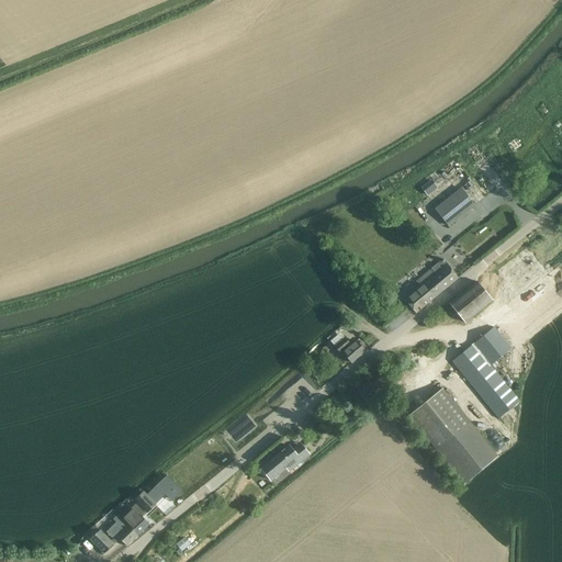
[(437,188),(431,181),(422,189),(427,195),(437,188)]
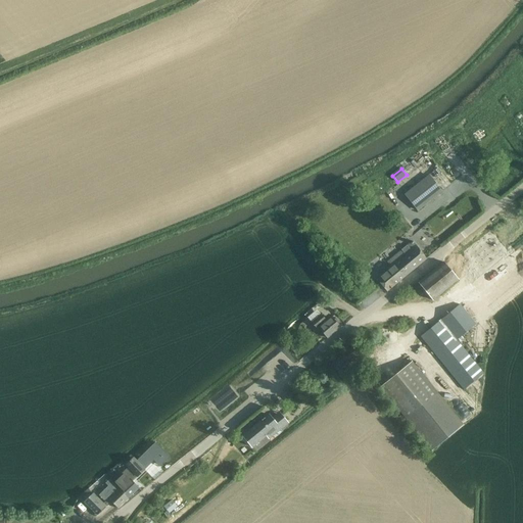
[(428,176),(403,194),(408,198),(411,203),(417,211),(441,192),(435,184),(431,180),(428,176)]
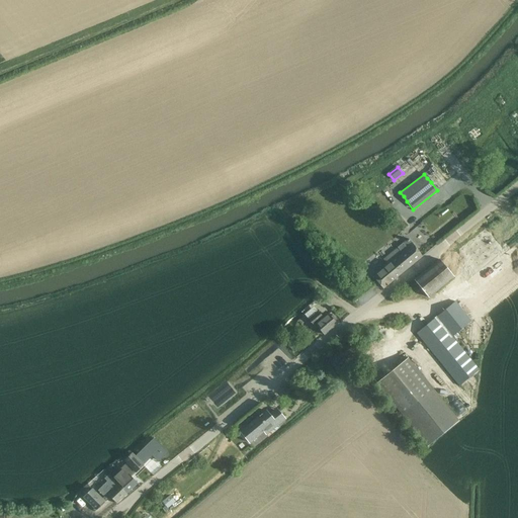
[(487,232),(464,250),(475,263),(497,245),(487,232)]
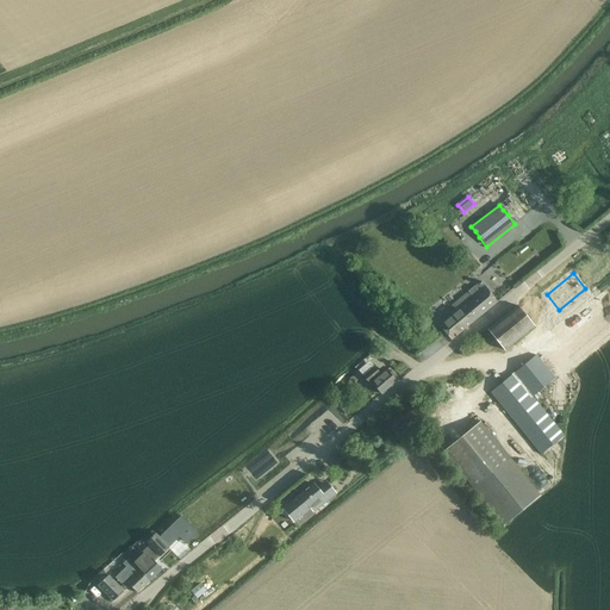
[(440,325),(444,331),(452,340),(497,303),(480,282),(452,306),(456,311),(440,325)]
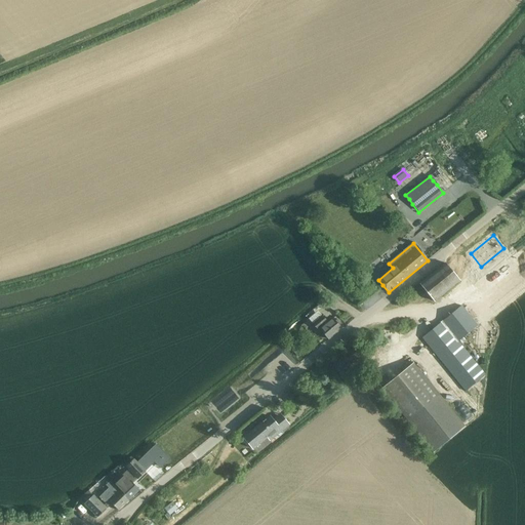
[(459,281),(449,269),(445,264),(420,284),(434,301),(459,281)]
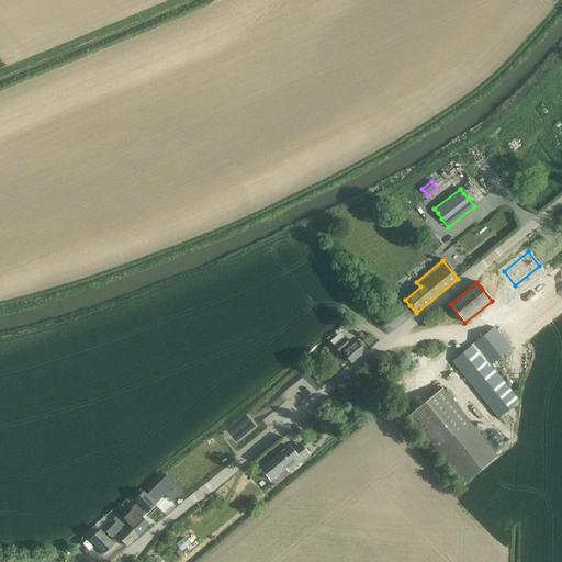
[(512,348),(501,336),(494,327),(452,362),(498,418),(519,402),(490,366),(512,348)]
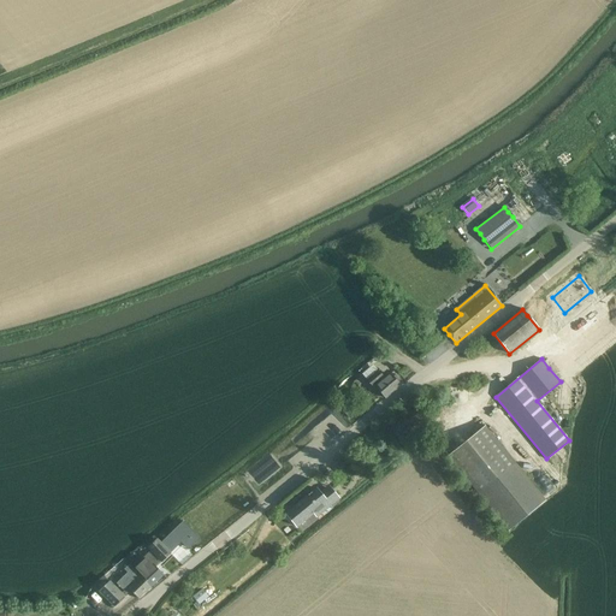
[(375,386),(383,395),(385,398),(403,384),(396,374),(394,377),(391,375),(386,380),(378,371),(367,380),(373,388),(375,386)]
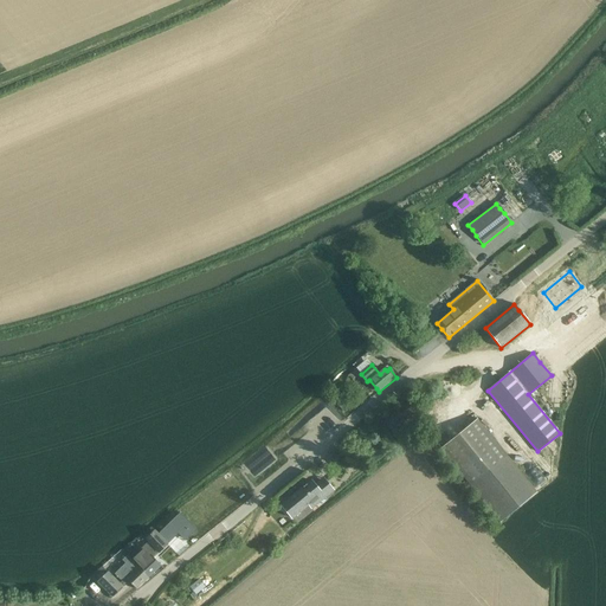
[(337,404),(343,411),(348,407),(345,404),(348,400),(345,397),(337,404)]
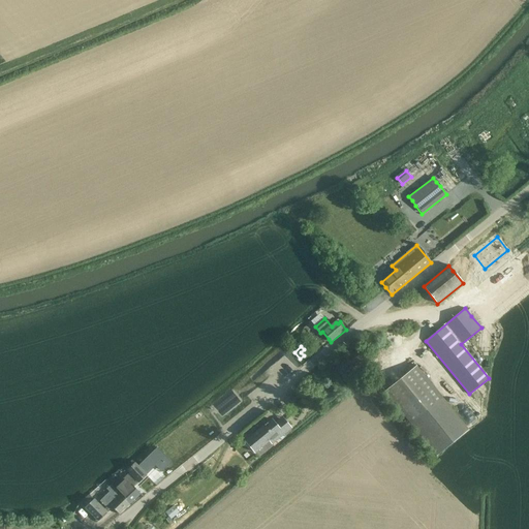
[(469,430),(443,399),(416,366),(384,393),(411,427),(437,456),(469,430)]
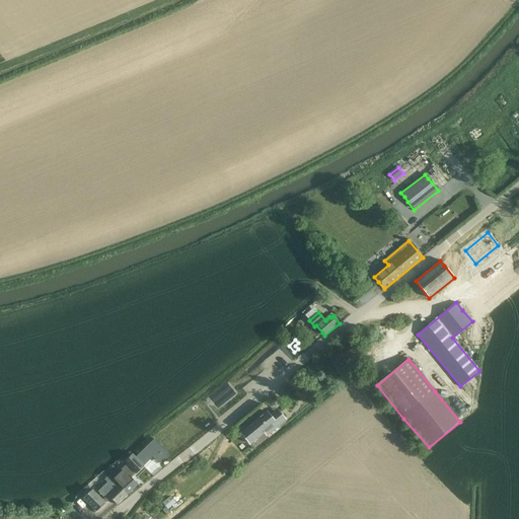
[(267,411),(240,433),(243,436),(249,444),(264,433),(267,436),(287,420),(278,409),(270,415),(267,411)]
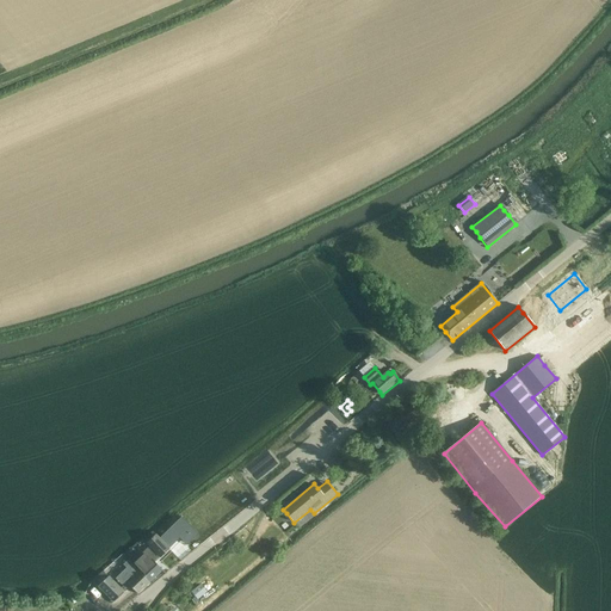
[(205,508),(197,516),(202,520),(201,522),(204,528),(214,519),(205,508)]
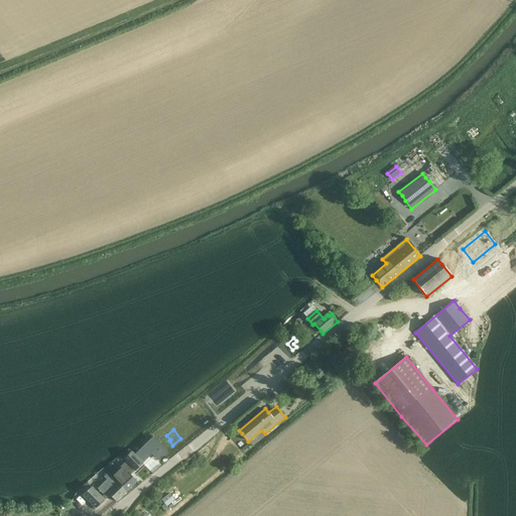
[(157,441),(151,435),(149,434),(144,439),(145,439),(152,446),(157,441)]
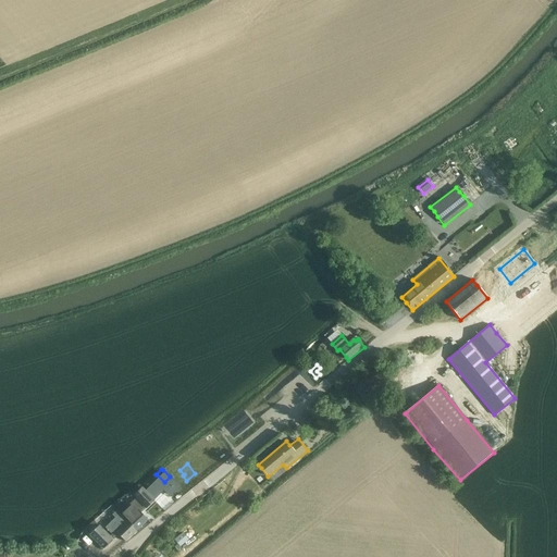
[(249,475),(244,480),(251,490),(257,485),(249,475)]
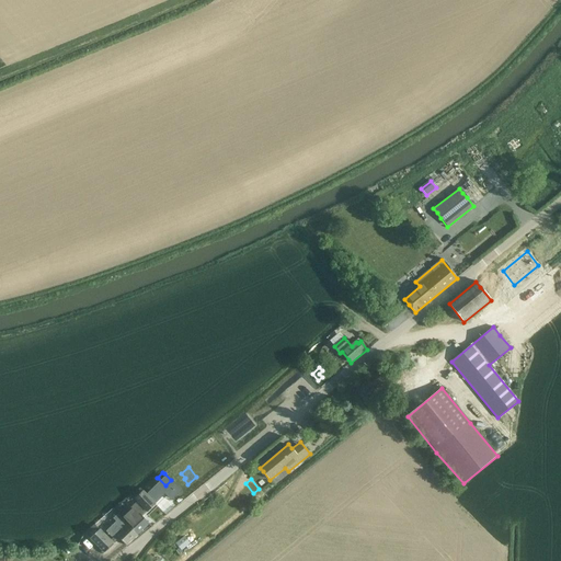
[(142,491),(135,499),(139,504),(145,510),(147,512),(155,504),(142,491)]
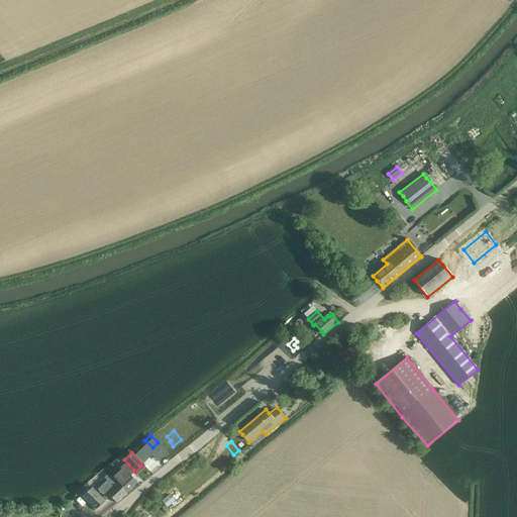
[(109,474),(127,492),(137,483),(129,475),(132,472),(125,463),(116,473),(113,470),(109,474)]
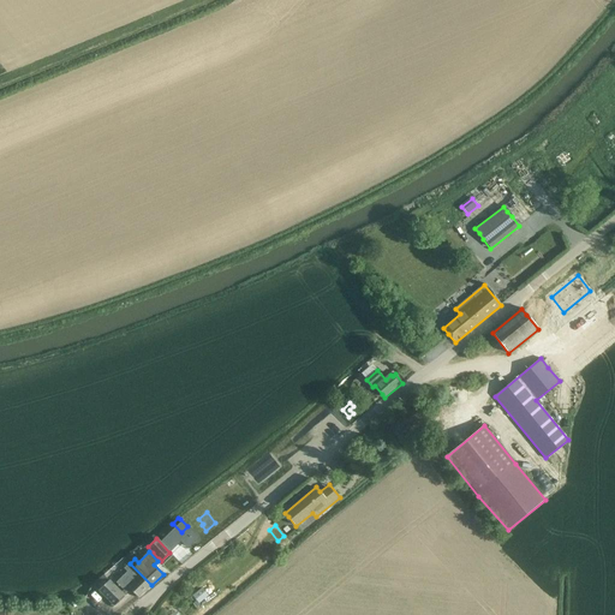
[(138,598),(151,585),(130,563),(124,568),(127,572),(117,583),(126,592),(130,589),(138,598)]
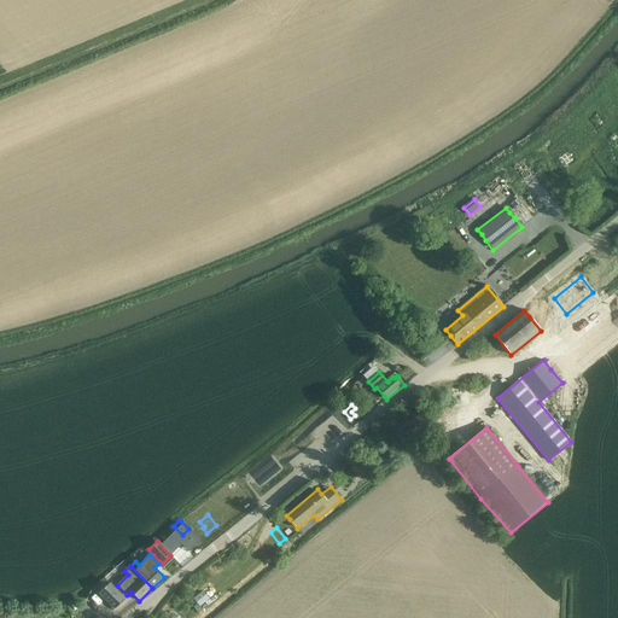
[(109,587),(103,581),(93,589),(100,595),(101,594),(116,608),(126,600),(111,584),(109,587)]
